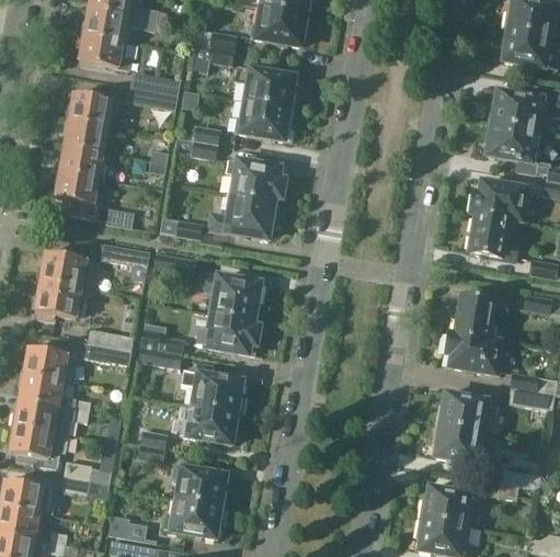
[(89,0),(88,9),(155,21),(157,12),(157,11),(128,6),(129,0),(89,0)]
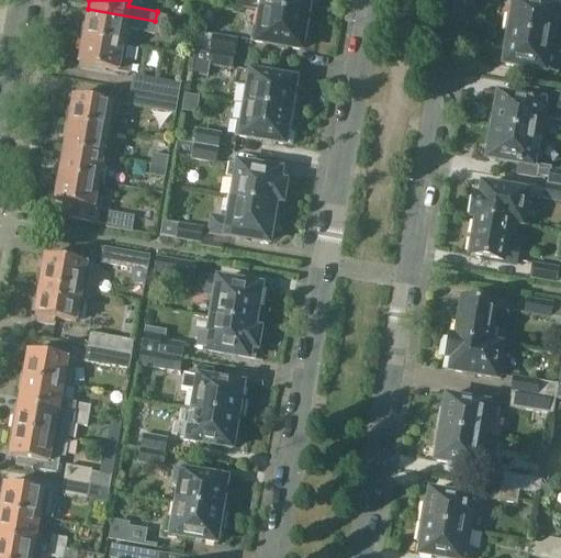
[(261,0),(260,7),(309,14),(311,0),(261,0)]
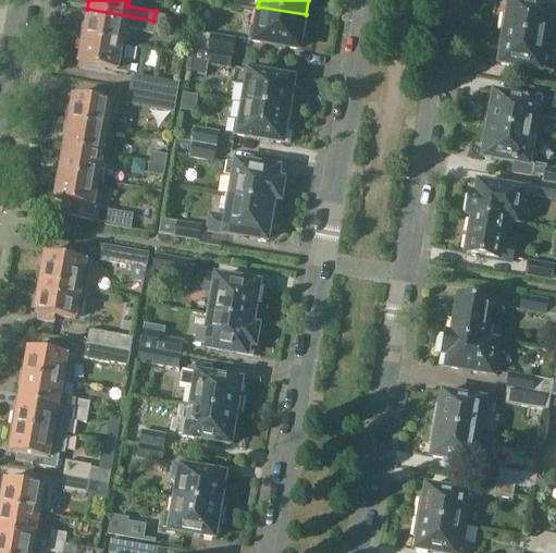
[(503,11),(499,28),(548,37),(552,19),(555,20),(555,4),(539,2),(539,1),(534,0),(530,0),(530,1),(524,0),(508,0),(506,11),(503,11)]
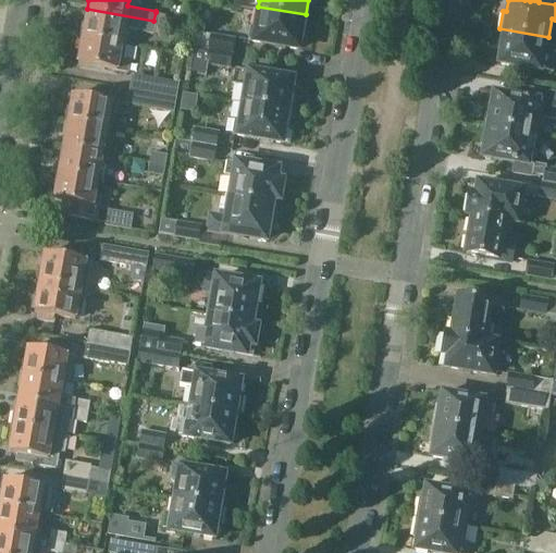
[(249,23),(247,37),(297,47),(300,31),(303,32),(306,14),(258,7),(255,24),(249,23)]
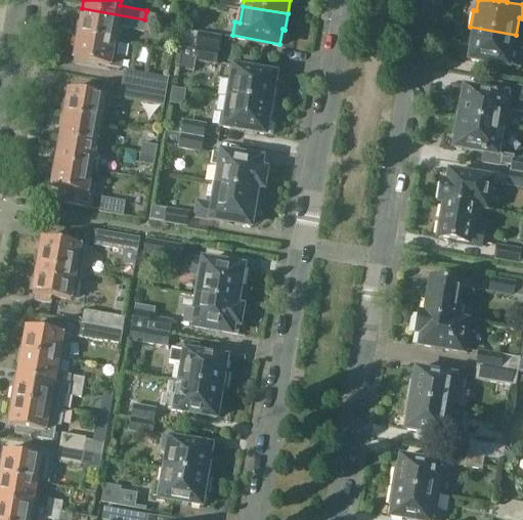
[(77,18),(75,31),(114,38),(117,24),(143,29),(143,28),(144,19),(82,8),(80,19),(77,18)]
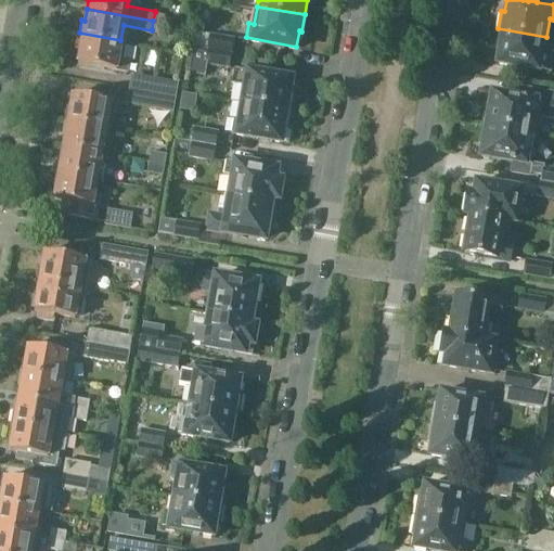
[(498,28),(495,46),(499,46),(495,61),(517,64),(517,65),(526,67),(526,65),(548,69),(550,54),(544,53),(546,37),(498,28)]
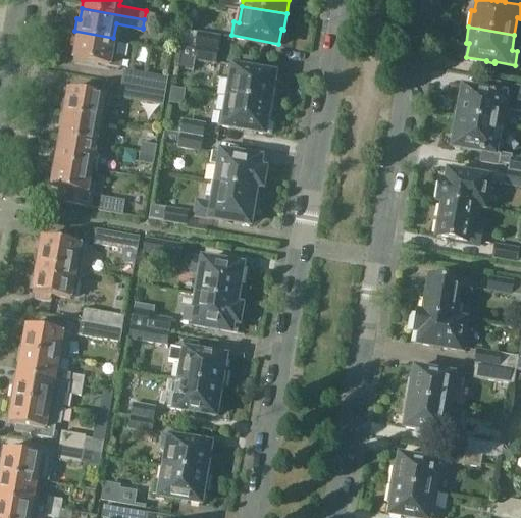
[(196,29),(194,43),(196,43),(217,47),(219,33),(196,29)]
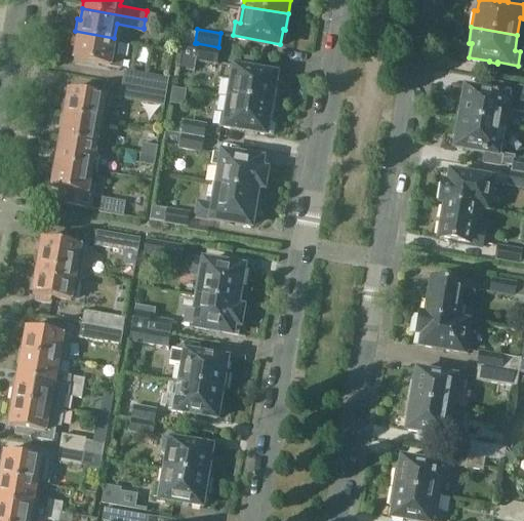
[(75,31),(72,44),(75,45),(73,57),(116,65),(118,53),(112,52),(114,38),(75,31)]
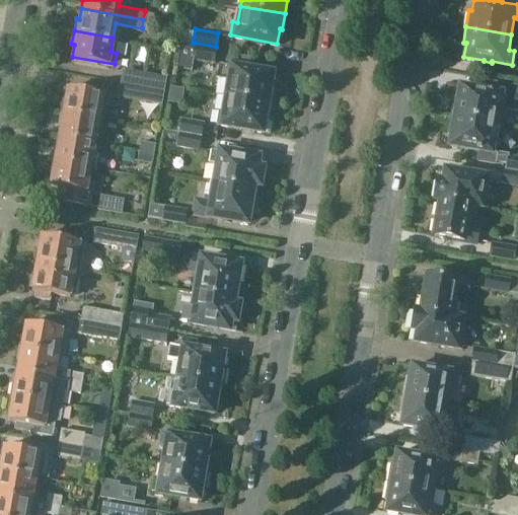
[(178,41),(173,66),(191,69),(193,57),(214,61),(216,47),(195,43),(193,43),(179,41),(178,41)]
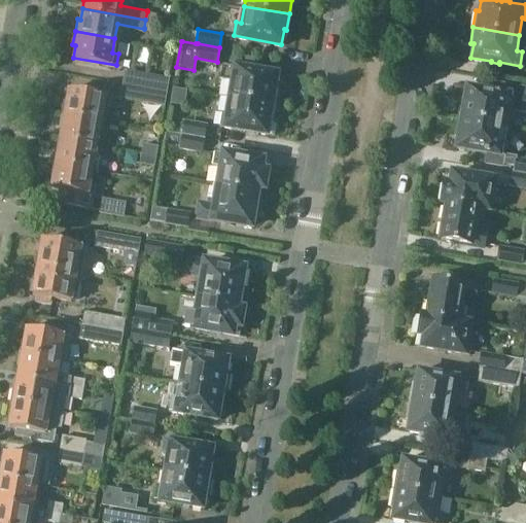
[(220,63),(218,76),(231,78),(229,95),(275,102),(277,85),(275,85),(277,72),(220,63)]
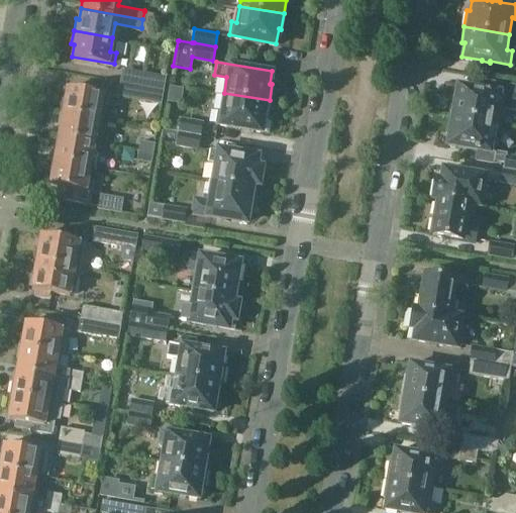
[(122,66),(119,80),(163,87),(165,73),(122,66)]
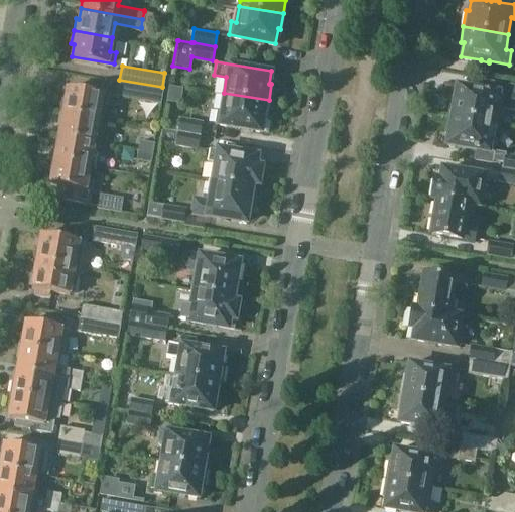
[(451,95),(447,111),(495,119),(498,105),(501,106),(514,108),(514,94),(514,87),(514,80),(493,77),(491,90),(457,84),(455,96),(451,95)]
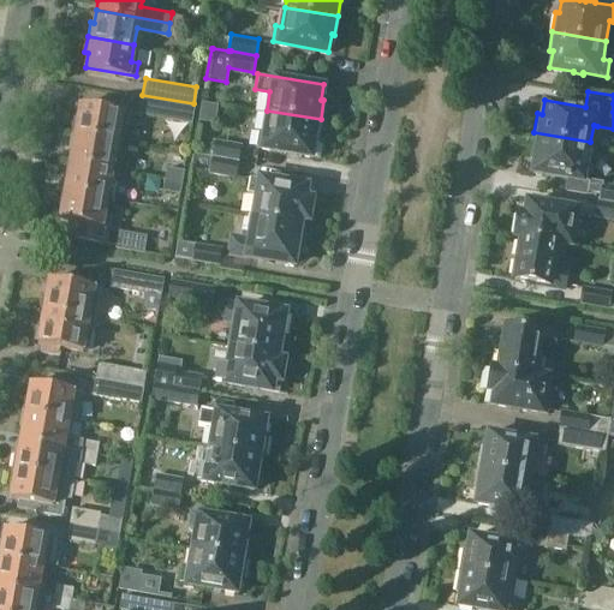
[(142,95),(139,111),(190,119),(194,103),(142,95)]
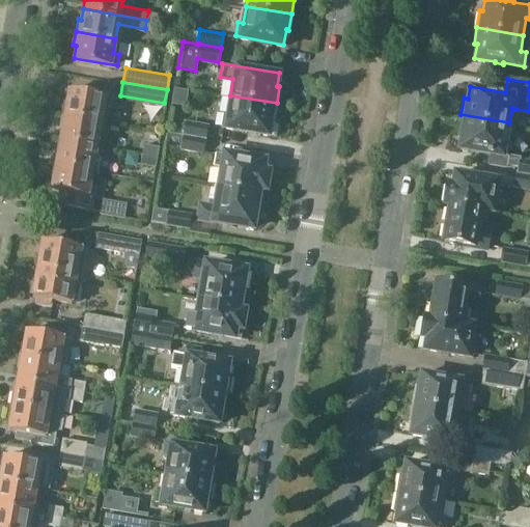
[(63,99),(61,112),(102,119),(104,104),(110,105),(112,94),(68,87),(66,100),(63,99)]
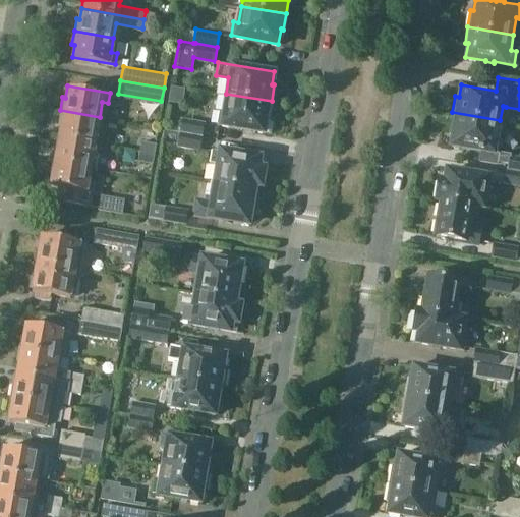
[(219,108),(216,122),(264,129),(266,117),(269,117),(272,101),(226,94),(223,109),(219,108)]
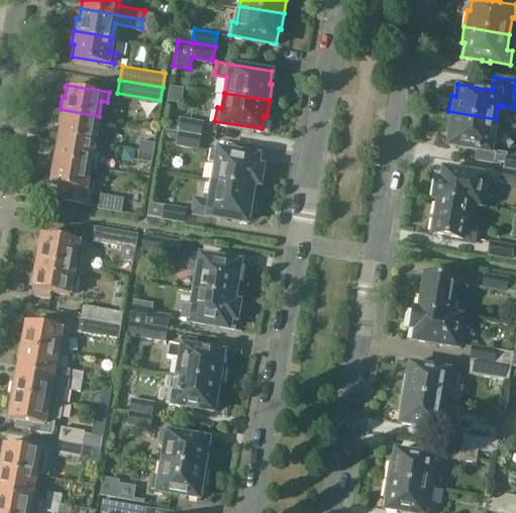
[(60,109),(58,121),(61,122),(59,133),(95,140),(96,131),(100,131),(102,116),(99,116),(60,109)]
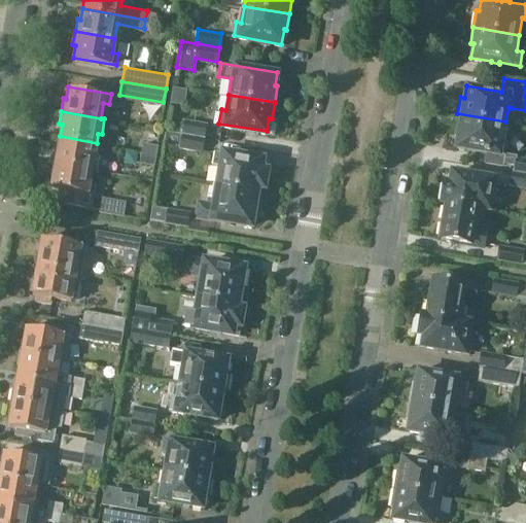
[(457,113),(454,132),(458,133),(456,145),(486,150),(484,161),(501,164),(501,161),(513,163),(512,168),(513,169),(525,171),(525,155),(515,154),(515,153),(502,151),(504,139),(502,138),(505,121),(457,113)]
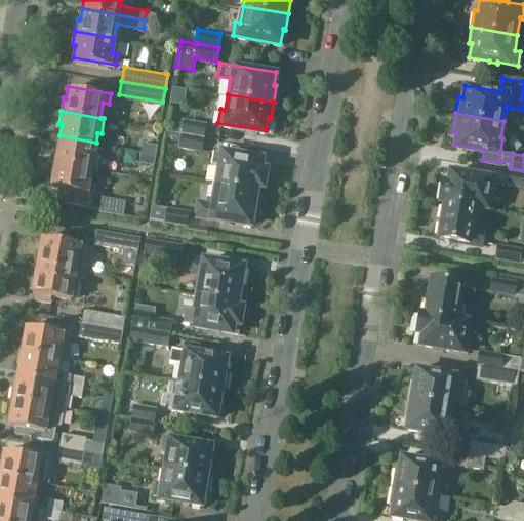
[(183,118),(179,130),(203,134),(206,121),(183,118)]
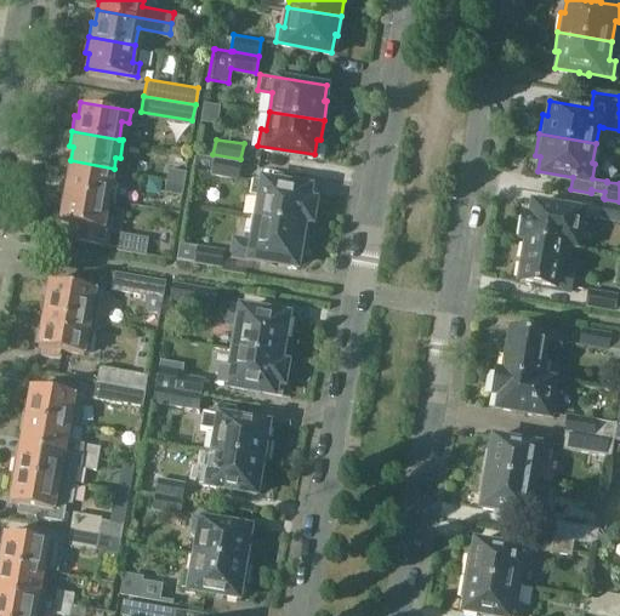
[(193,150),(191,166),(210,170),(209,171),(237,176),(240,159),(212,154),(193,150)]
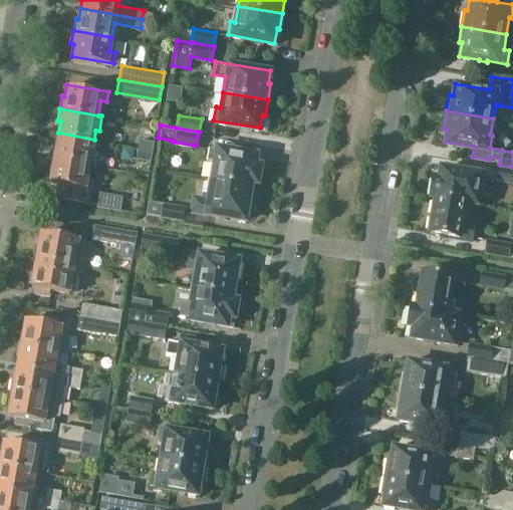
[(53,145),(51,156),(90,163),(93,164),(95,150),(92,150),(94,140),(58,133),(55,145),(53,145)]
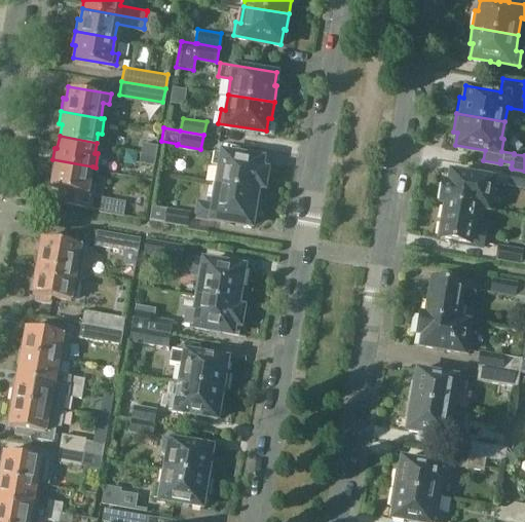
[(142,141),(141,150),(153,153),(155,143),(142,141)]
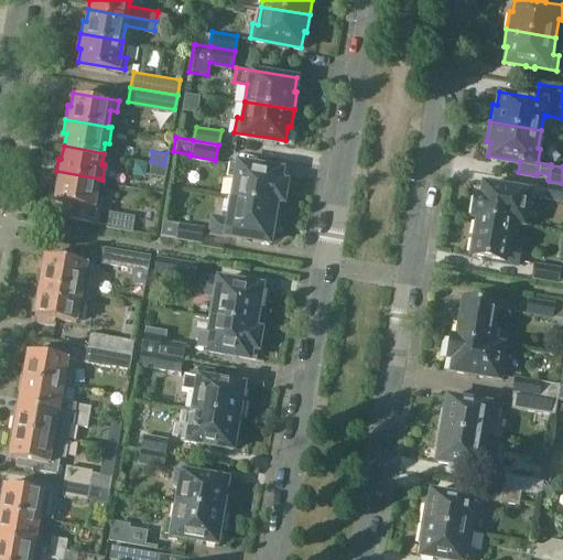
[(228,160),(226,174),(236,176),(233,194),(274,202),(275,197),(281,198),(284,180),(279,179),(281,169),(267,167),(267,164),(257,163),(257,164),(228,160)]
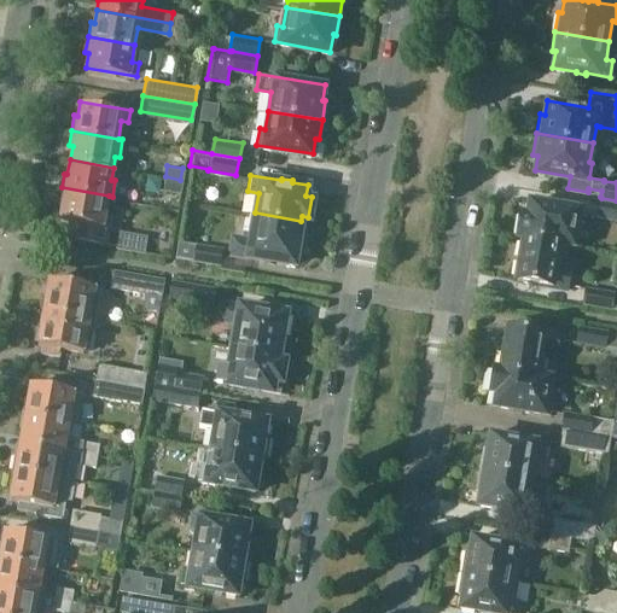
[(166,176),(163,188),(179,191),(180,180),(166,176)]
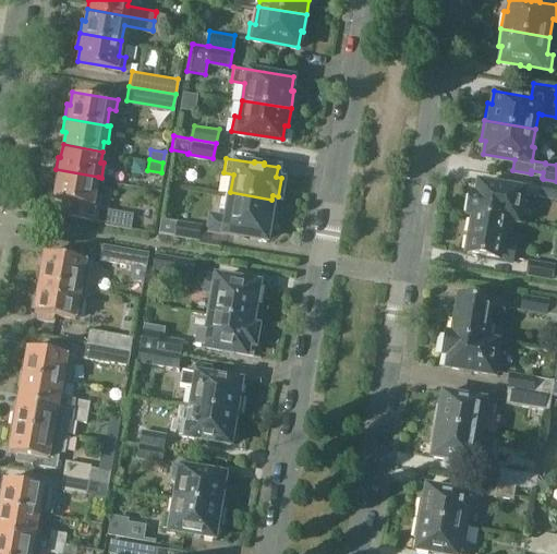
[(56,169),(52,183),(56,183),(53,196),(59,197),(69,200),(65,215),(97,220),(99,205),(101,194),(95,193),(98,177),(56,169)]
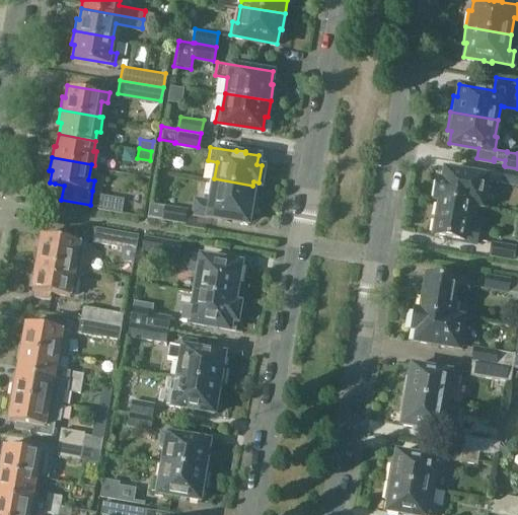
[(504,167),(502,180),(517,182),(517,168),(505,166),(505,167),(504,167)]
